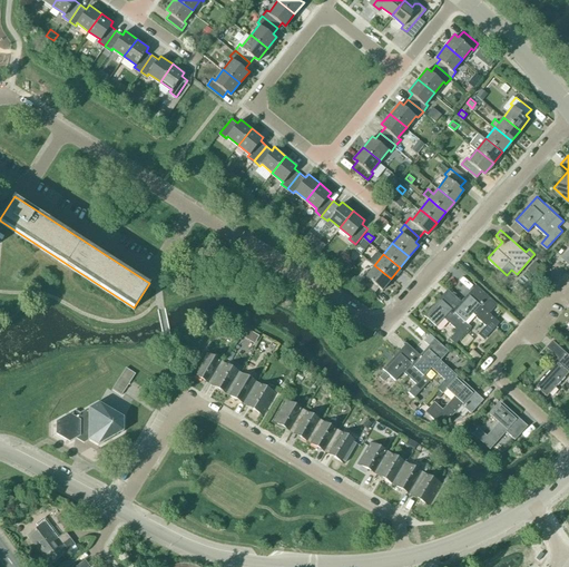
[(535,273),(542,264),(536,258),(528,266),(535,273)]
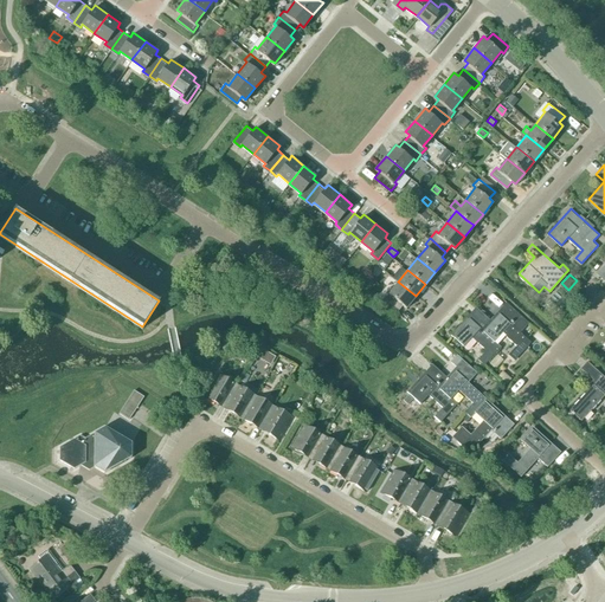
[(407,306),(416,296),(398,282),(393,287),(391,285),(381,297),(398,310),(404,304),(407,306)]
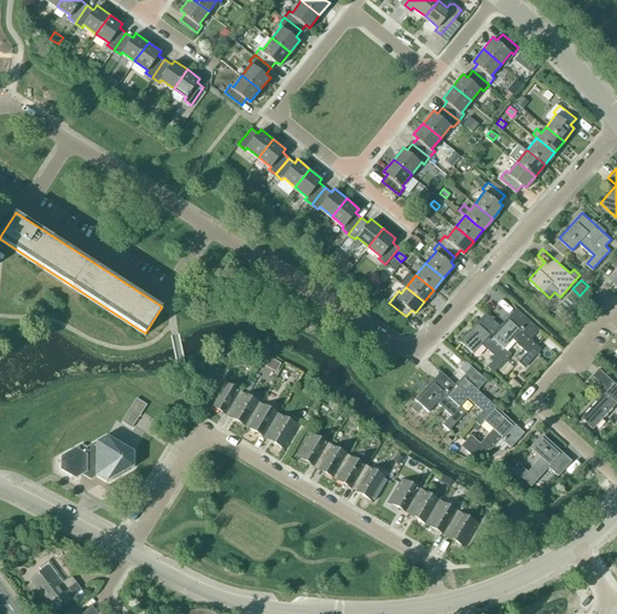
[(492,334),(505,346),(513,337),(528,350),(519,360),(525,366),(542,348),(531,337),(540,327),(517,307),(501,325),(492,334)]
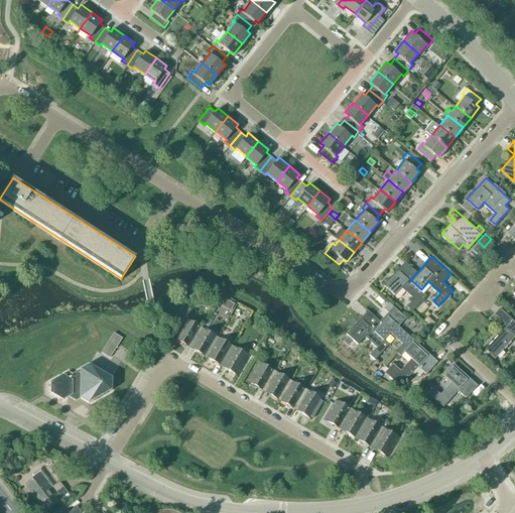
[(410,279),(418,271),(406,260),(384,283),(395,293),(403,286),(414,296),(407,304),(412,309),(426,294),(421,289),(410,279)]
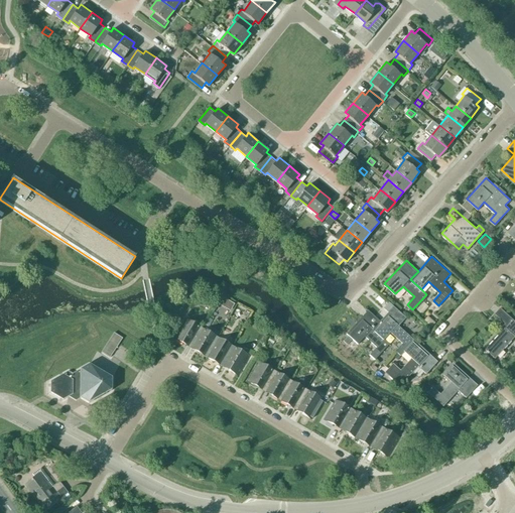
[(231,308),(236,300),(225,293),(220,301),(231,308)]
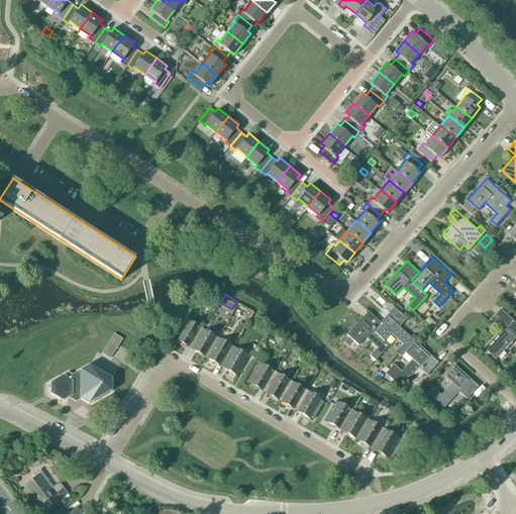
[(406,350),(415,339),(400,325),(407,317),(391,301),(385,307),(390,311),(382,320),(381,320),(373,328),(385,338),(392,331),(404,342),(397,349),(402,354),(406,350)]
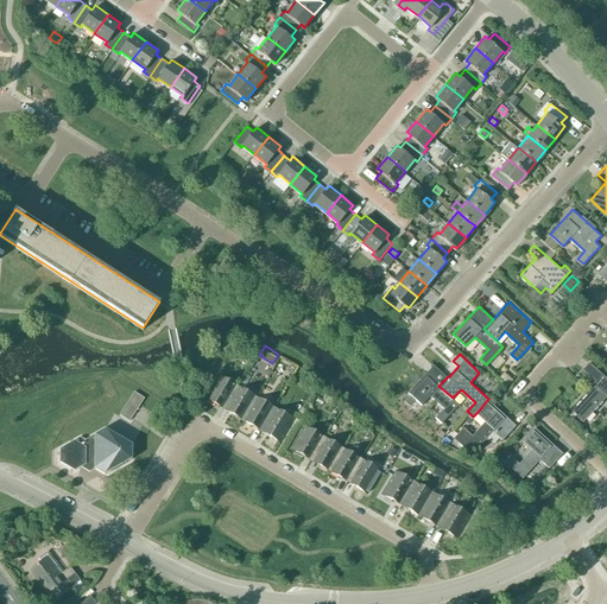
[(606,375),(590,361),(583,368),(599,381),(573,409),(583,420),(606,396),(606,375)]
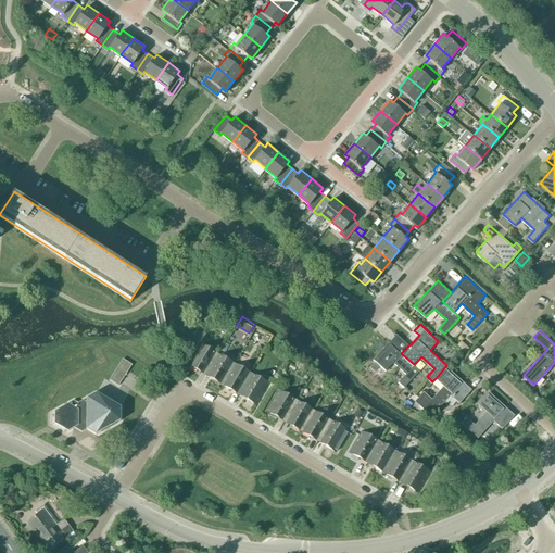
[(401,353),(410,344),(398,332),(374,357),(381,365),(376,372),(380,375),(386,368),(387,369),(394,361),(406,372),(399,380),(404,386),(419,369),(414,364),(401,353)]
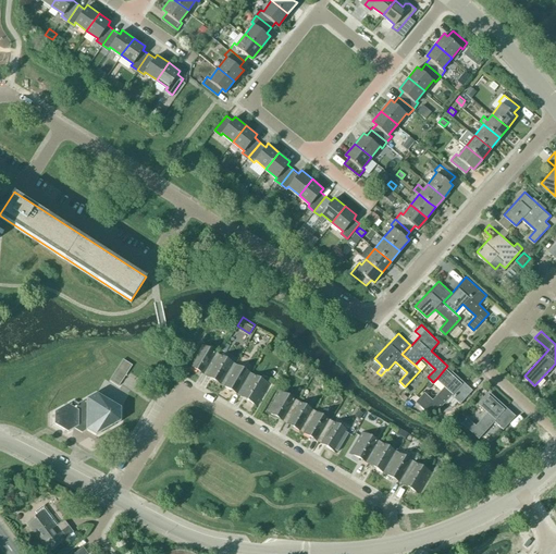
[(206,373),(218,353),(200,342),(188,362),(206,373)]
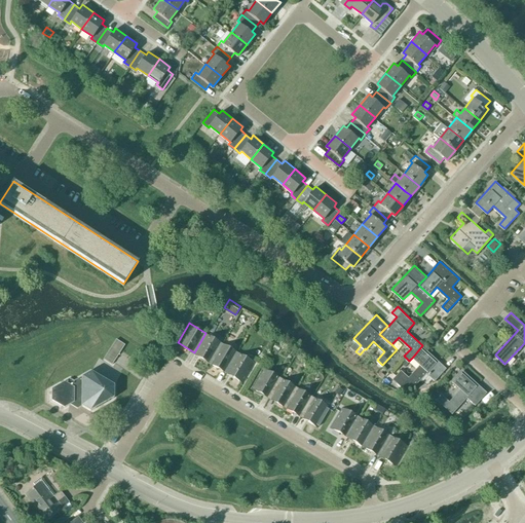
[(210,362),(222,342),(205,333),(194,352),(210,362)]
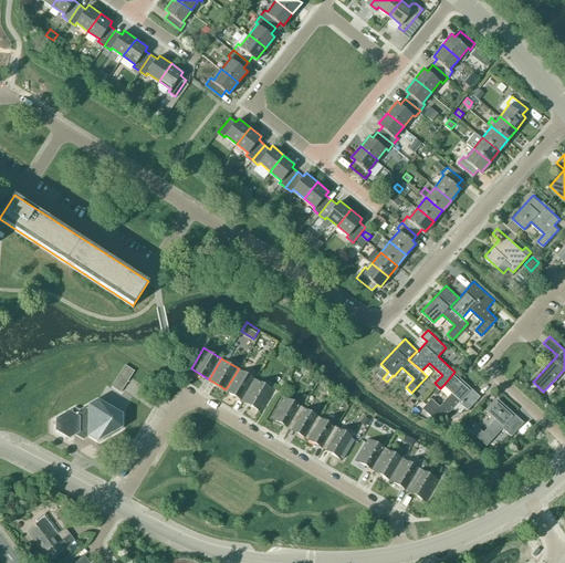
[(121,389),(134,368),(125,363),(112,384),(121,389)]
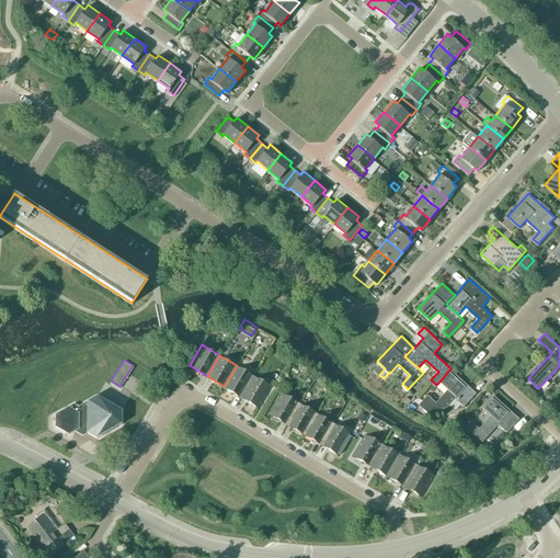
[(241,396),(253,375),(237,365),(224,386),(241,396)]
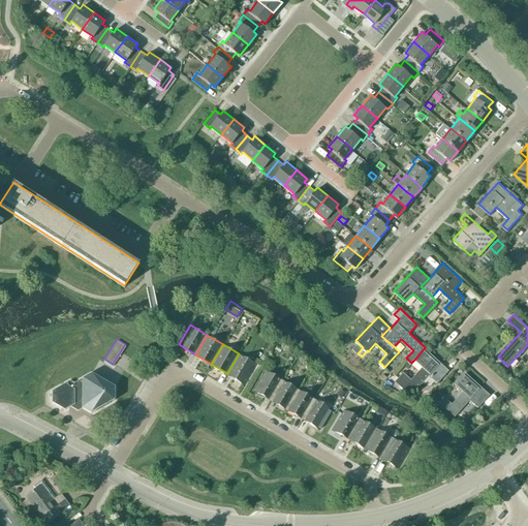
[(415,359),(423,366),(411,378),(403,371),(399,376),(414,391),(429,374),(437,381),(449,369),(425,347),(415,359)]
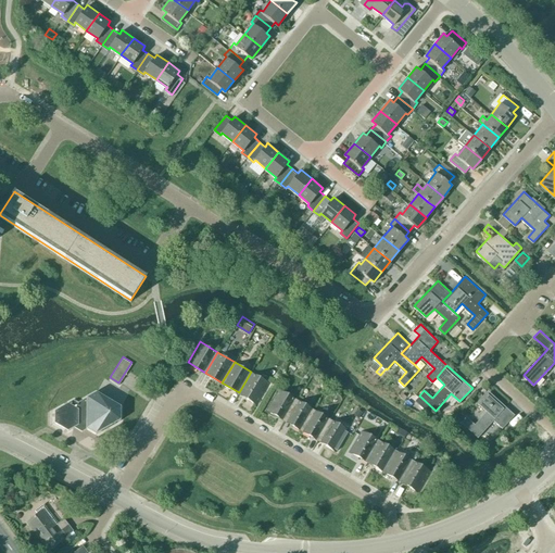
[(251,372),(239,392),(257,403),(269,382),(251,372)]
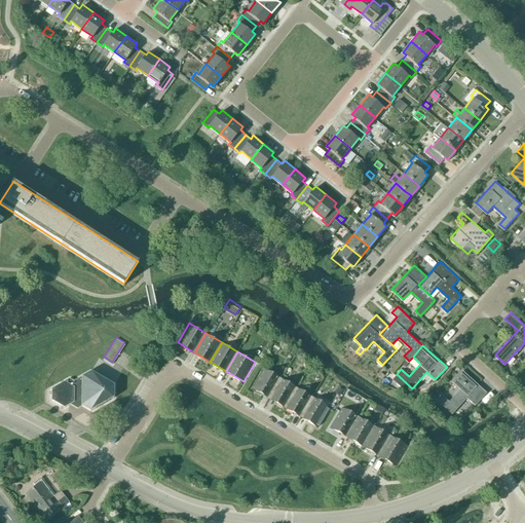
[(269,397),(280,377),(264,367),(253,386),(269,397)]
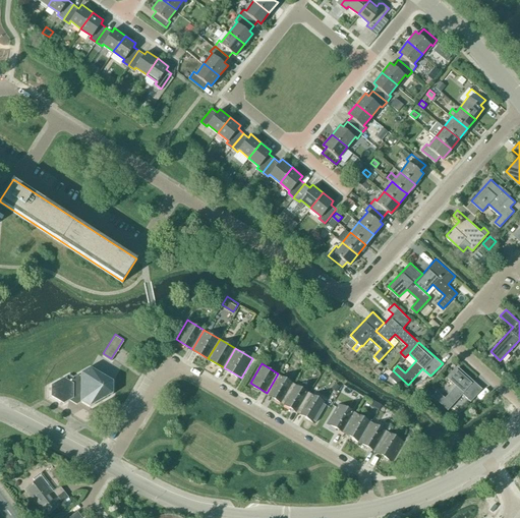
[(114,380),(91,365),(74,376),(70,372),(65,376),(64,376),(52,383),(52,394),(64,402),(74,396),(91,405),(113,392),(114,380)]
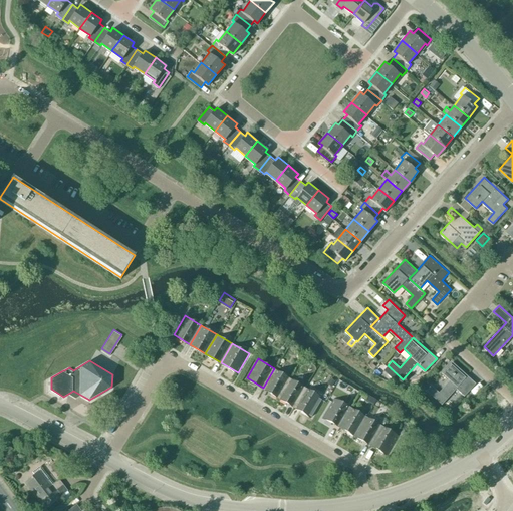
[(465,395),(476,381),(453,360),(443,371),(451,379),(440,391),(432,384),(427,390),(442,403),(457,388),(465,395)]
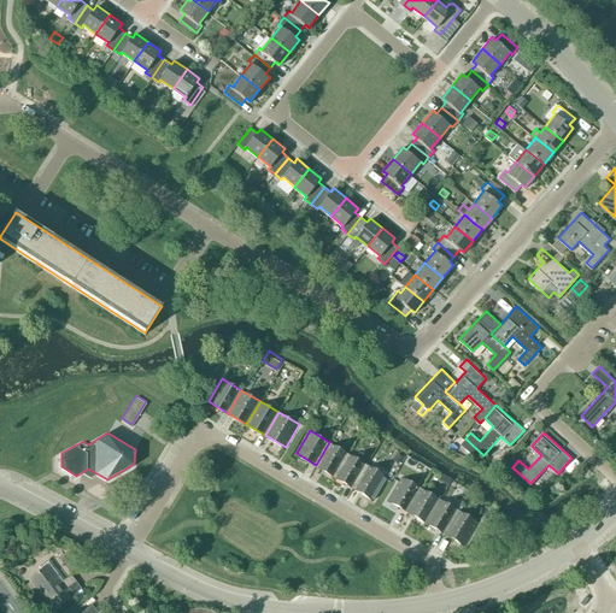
[(335,476),(348,453),(329,442),(316,465),(335,476)]
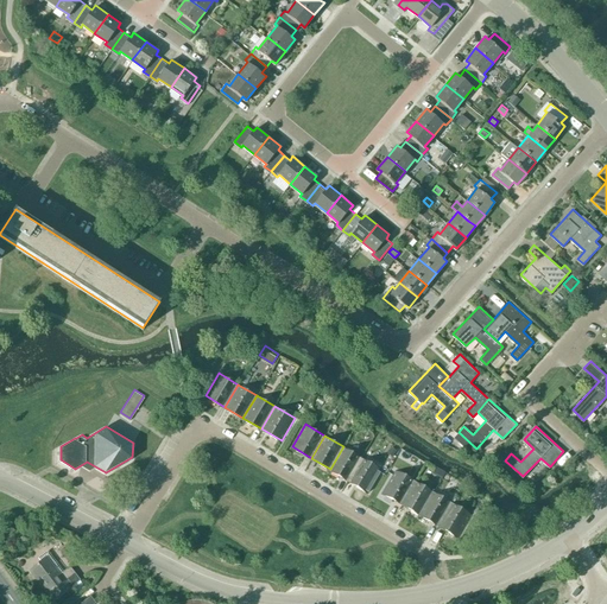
[(394,455),(398,449),(392,445),(389,452),(394,455)]
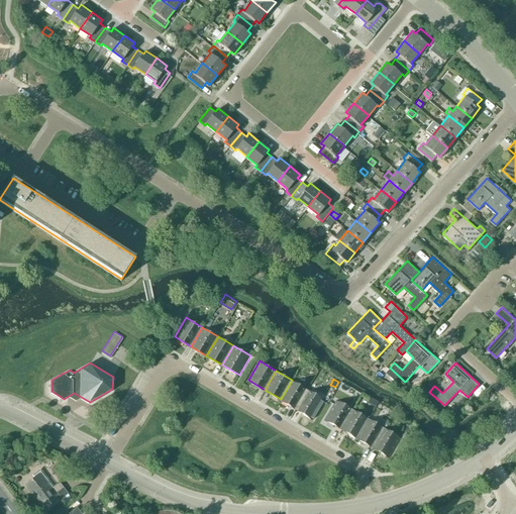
[(296,407),(307,388),(292,380),(281,399),(296,407)]
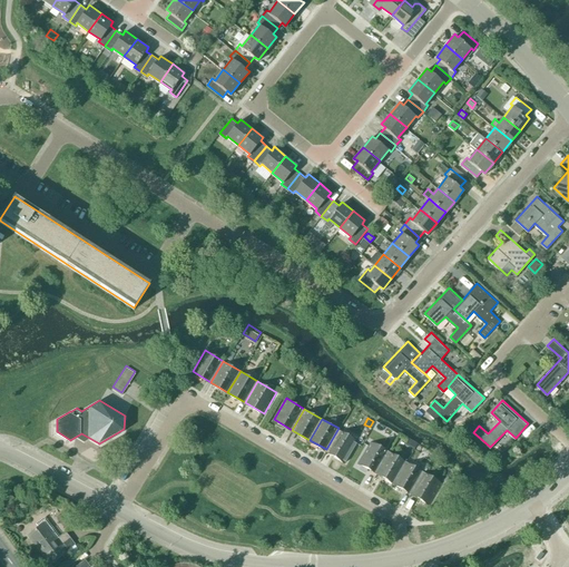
[(339,428),(326,449),(345,460),(357,439),(339,428)]
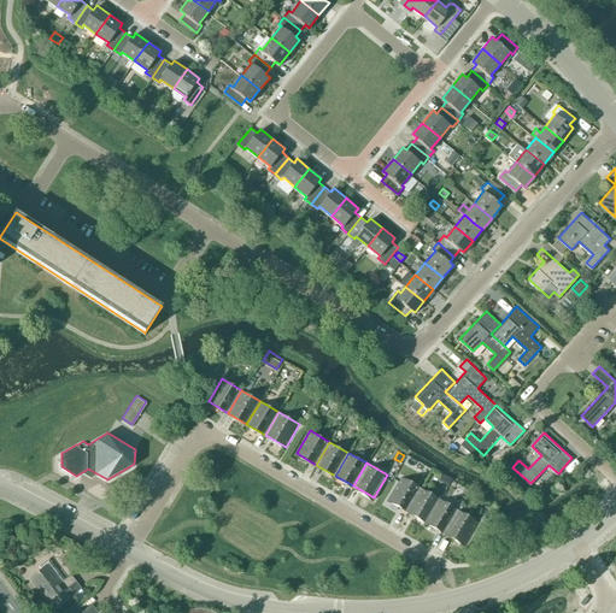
[(408,511),(421,488),(402,476),(388,499),(408,511)]
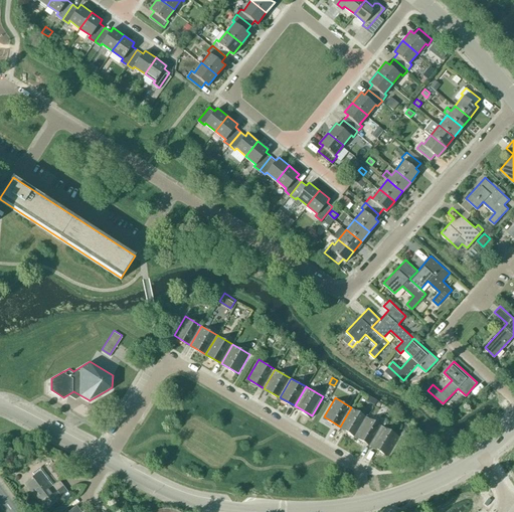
[(355,435),(367,415),(351,407),(340,427),(355,435)]
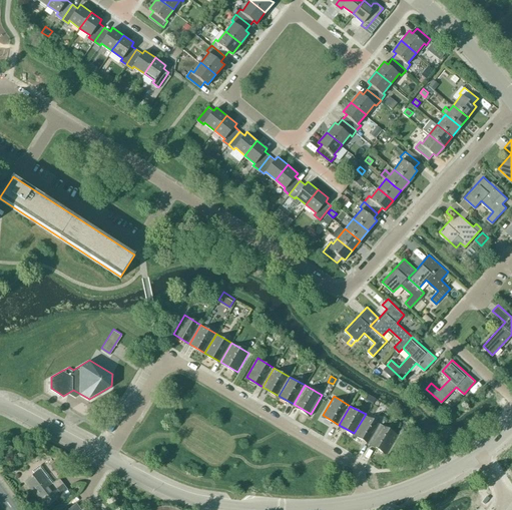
[(370,443),(381,424),(366,414),(354,433),(370,443)]
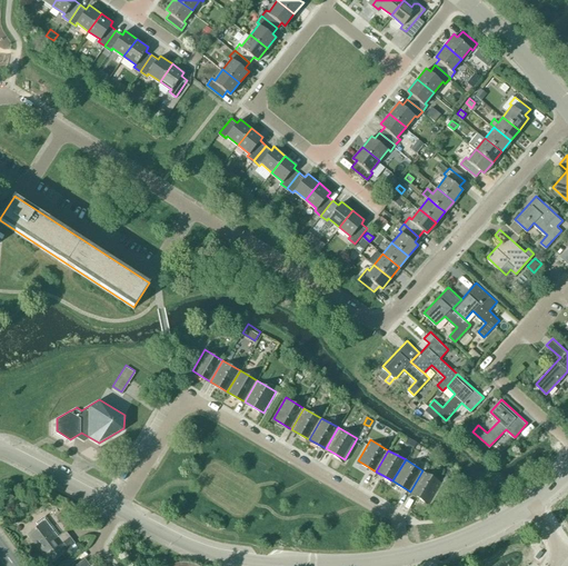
[(422,470),(410,492),(429,503),(441,482),(422,470)]
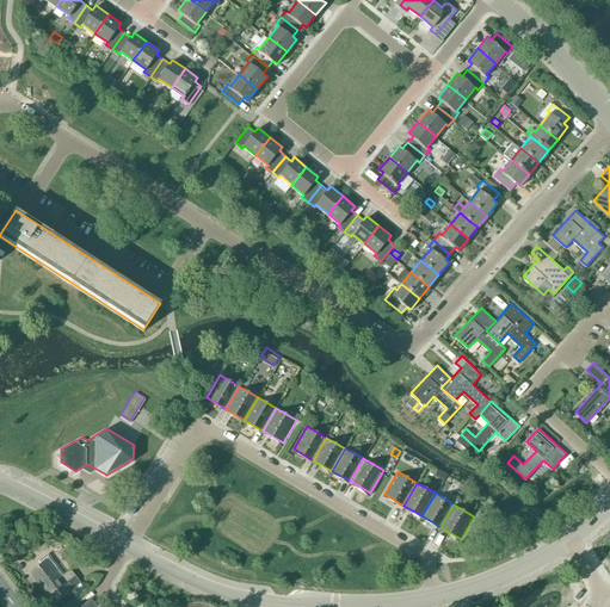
[(7,539),(16,532),(12,526),(2,533),(7,539)]
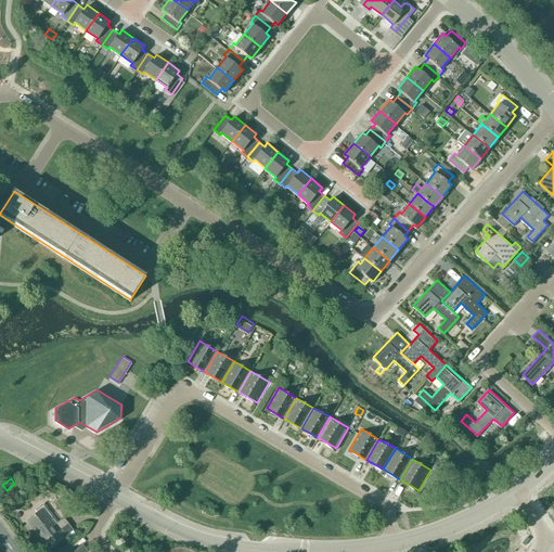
[(54,524),(48,515),(52,512),(44,501),(36,508),(38,512),(28,520),(50,548),(64,537),(74,528),(65,516),(54,524)]
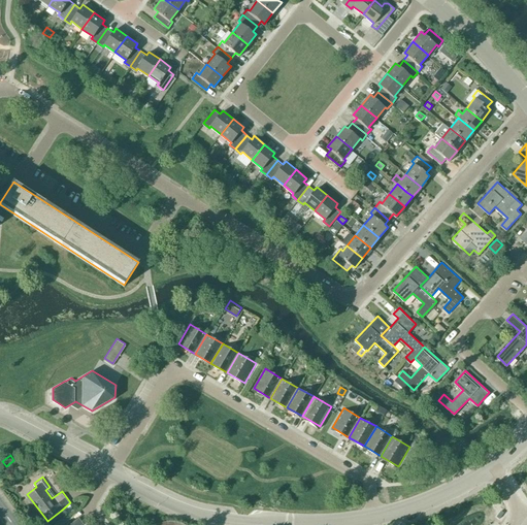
[(79,524),(84,522),(79,516),(67,524),(79,524)]
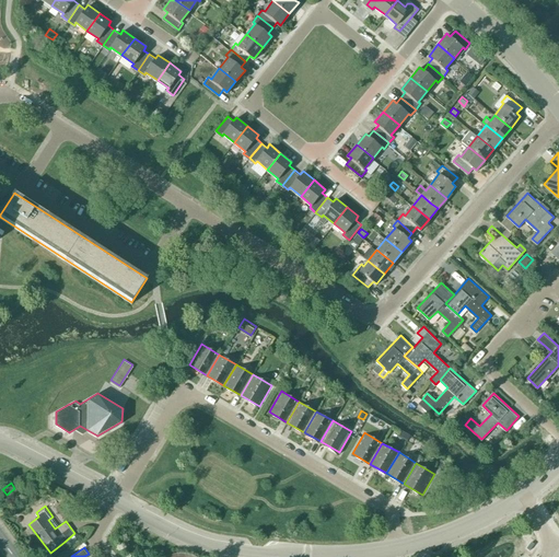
All buildings are outlined.
